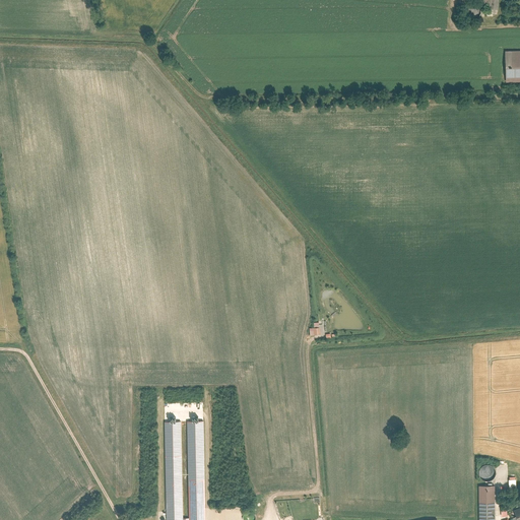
[(519,49),(502,51),(503,81),(519,80),(519,49)]
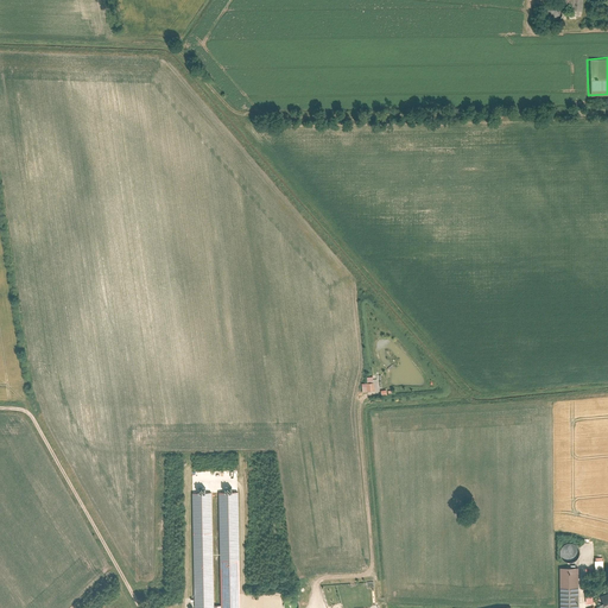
[(374,391),(373,377),(366,377),(367,382),(361,384),(361,392),(374,391)]
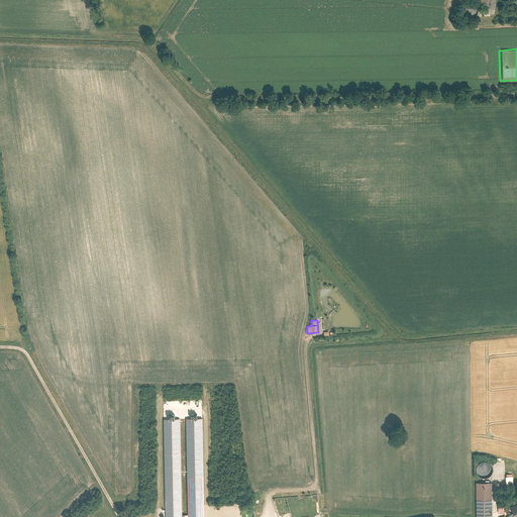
[(179,418),(164,418),(165,516),(204,516),(202,417),(186,418),(188,514),(182,514),(179,418)]
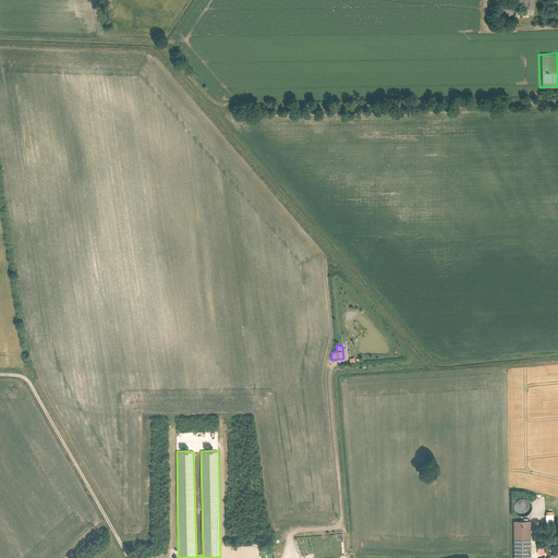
[(518,512),(524,512),(524,513),(531,513),(531,499),(516,499),(516,509),(518,509),(518,512)]
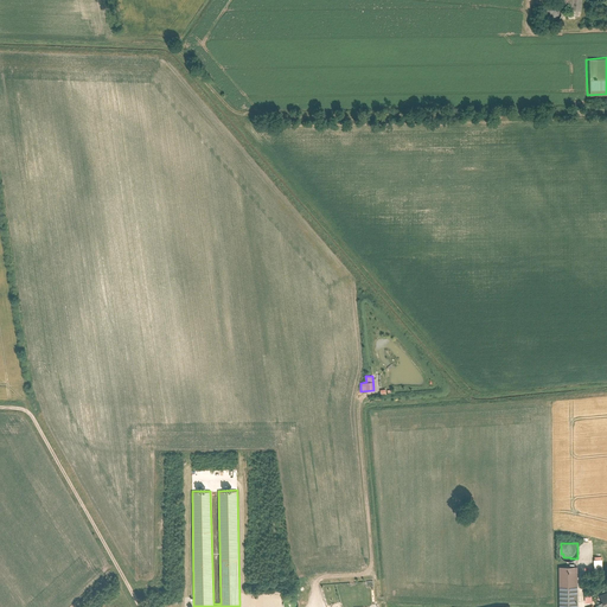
[(574,606),(574,586),(555,587),(555,606),(574,606)]
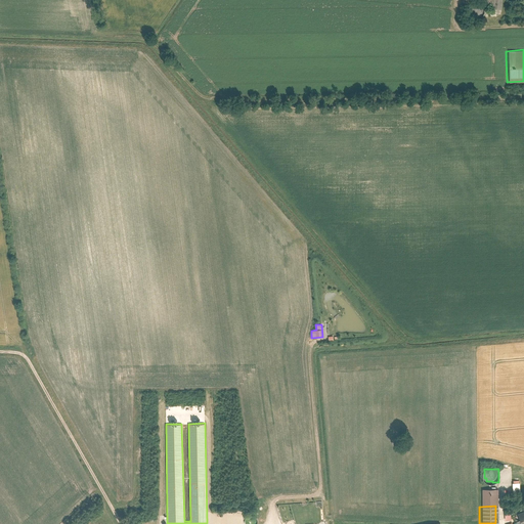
[(523,509),(515,513),(520,523),(523,522),(523,509)]
